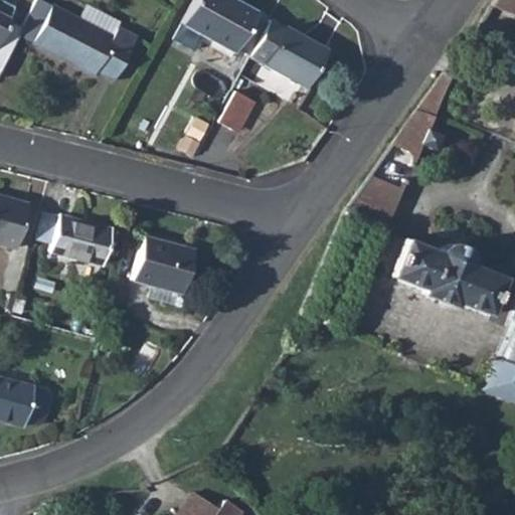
[(0,0),(0,35),(15,7),(0,0)]
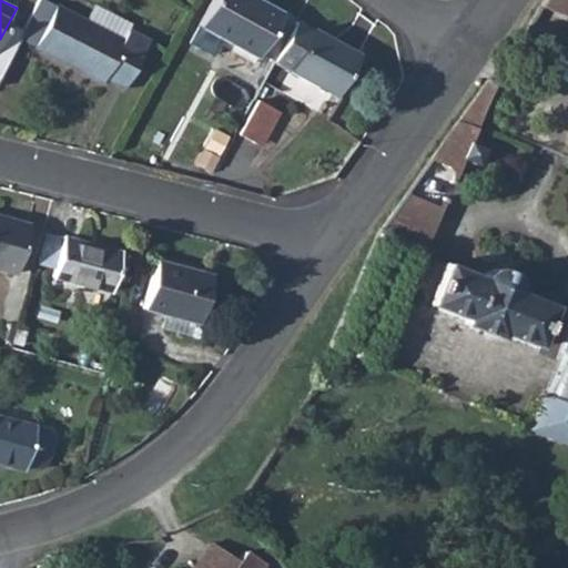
[(50,0),(39,0),(20,37),(36,44),(57,3),(50,0)]
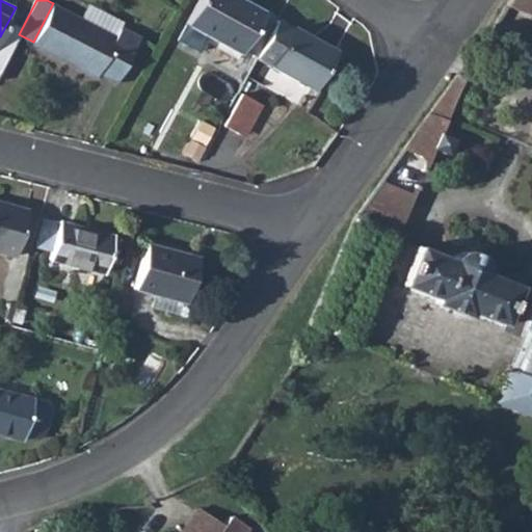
[(241,0),(201,0),(187,25),(241,55),(265,14),(241,0)]
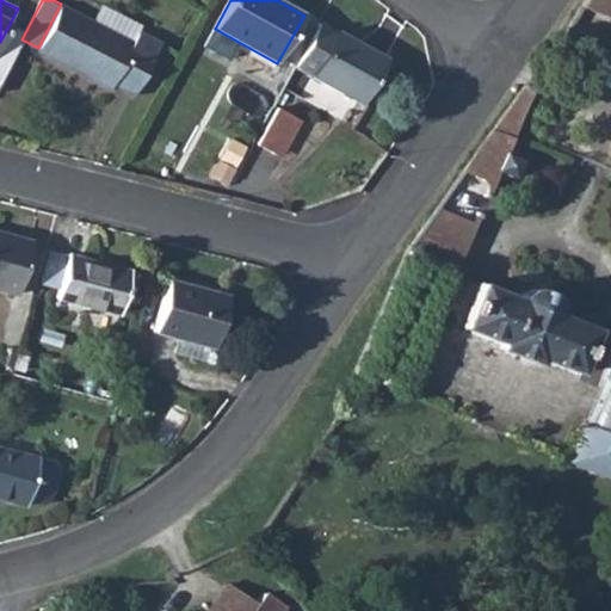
[(610,0),(586,0),(580,8),(610,20),(610,0)]
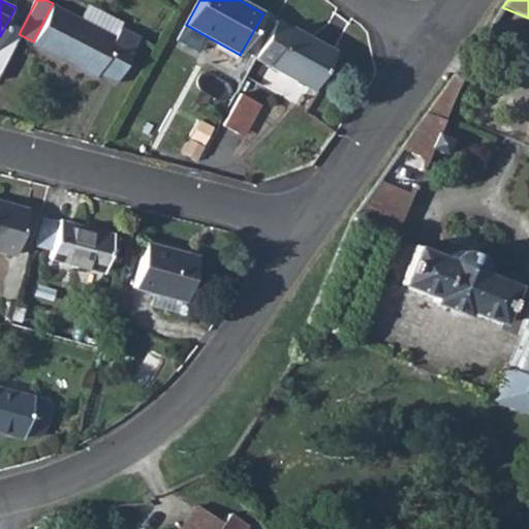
[(89,2),(81,19),(116,36),(122,24),(124,20),(89,2)]
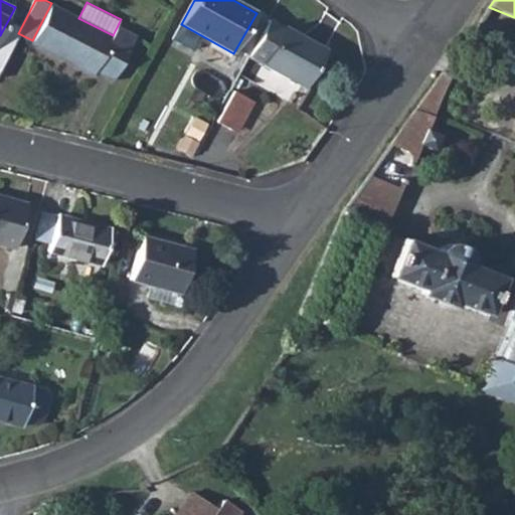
[(113,35),(78,18),(51,3),(32,40),(94,72),(98,63),(117,73),(138,33),(119,23),(113,35)]
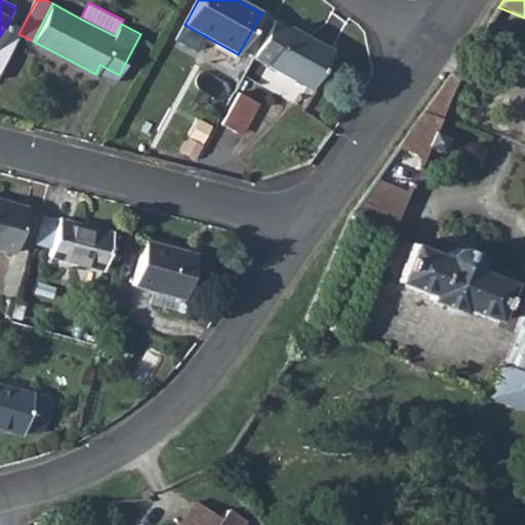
[(273,19),(251,58),(311,90),(332,52),(273,19)]
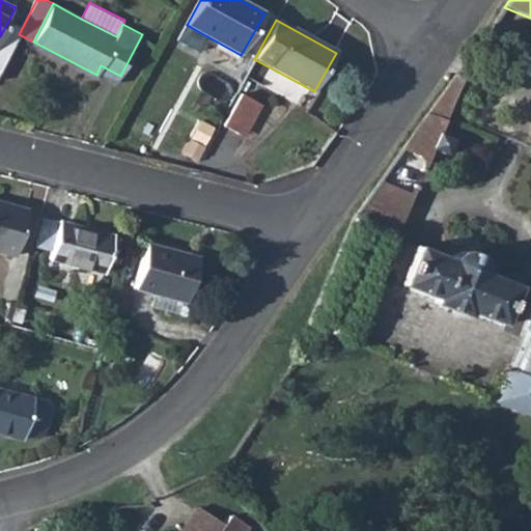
[(455,77),(403,149),(427,158),(432,147),(448,154),(453,139),(439,133),(463,105),(473,93),(457,78),(455,77)]
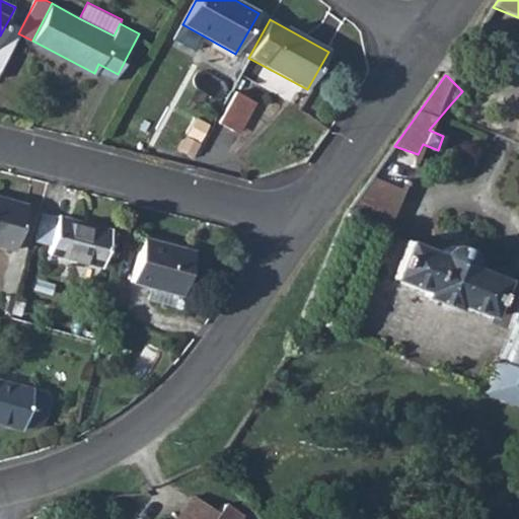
[(218,122),(232,130),(249,99),(234,91),(218,122)]
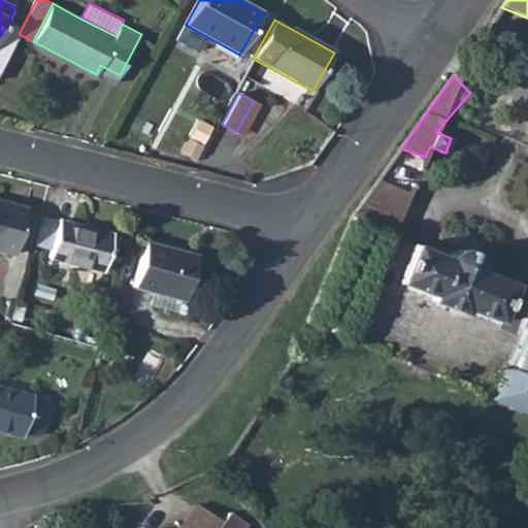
[(396,230),(415,193),(378,175),(361,213),(396,230)]
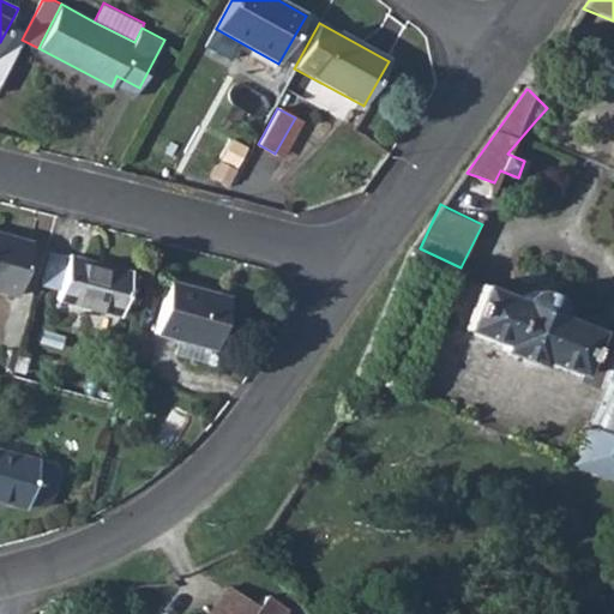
[(0,235),(0,293),(12,296),(26,244),(0,235)]
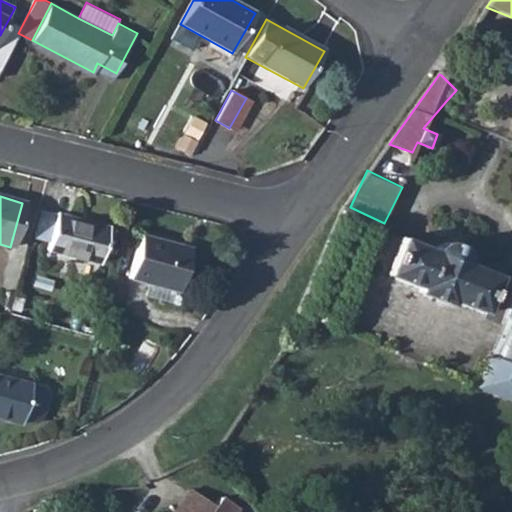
[(53,213),(44,250),(98,264),(107,228),(53,213)]
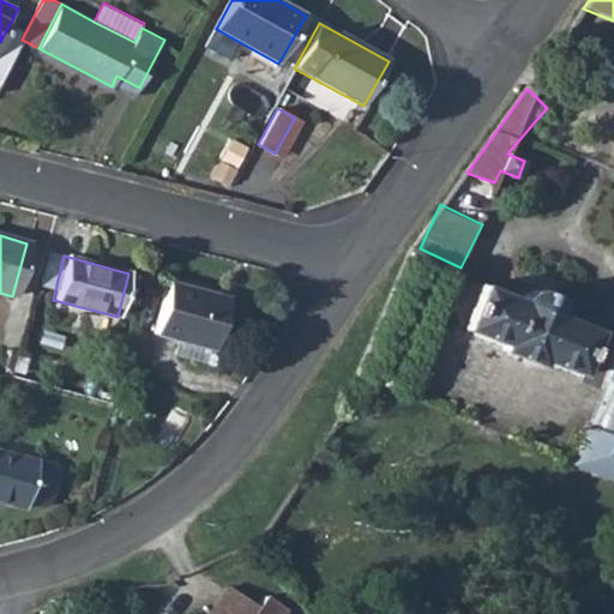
[(164,281),(150,333),(211,349),(224,296),(164,281)]
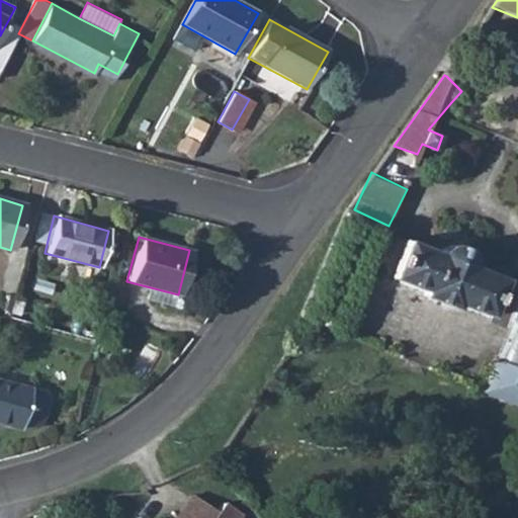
[(407,241),(392,276),(423,289),(421,294),(453,307),(455,303),(490,316),(504,279),(478,268),(478,263),(476,255),(471,248),(466,243),(460,241),(451,240),(445,240),(437,244),(430,250),(407,241)]
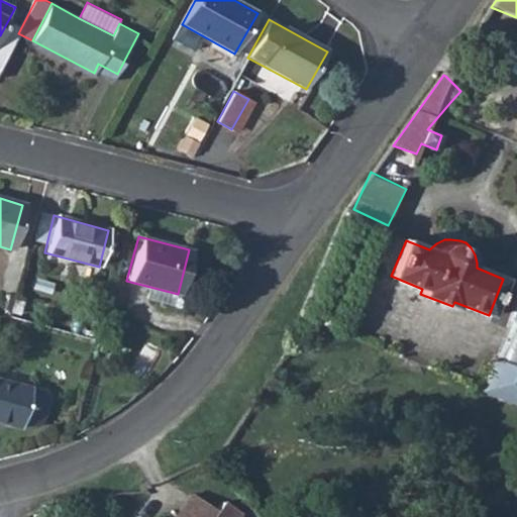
[(516,302),(481,389),(516,403),(516,302)]
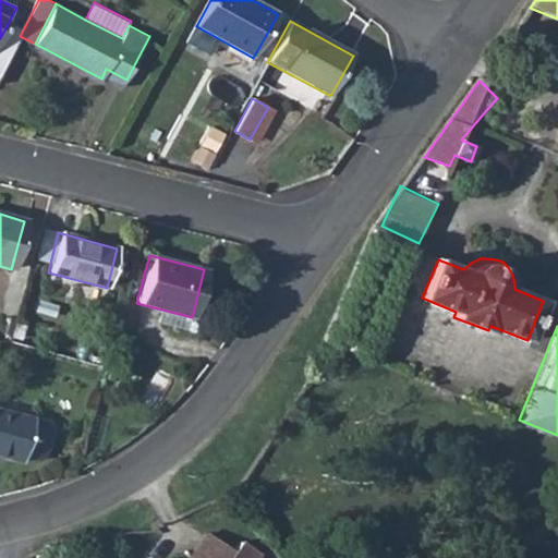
[(0,458),(20,464),(22,458),(32,421),(32,419),(0,410),(0,458)]
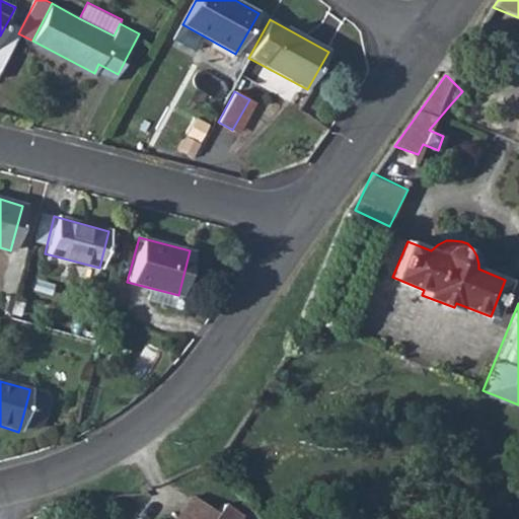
[(29,391),(20,426),(33,430),(40,427),(47,401),(44,395),(29,391)]
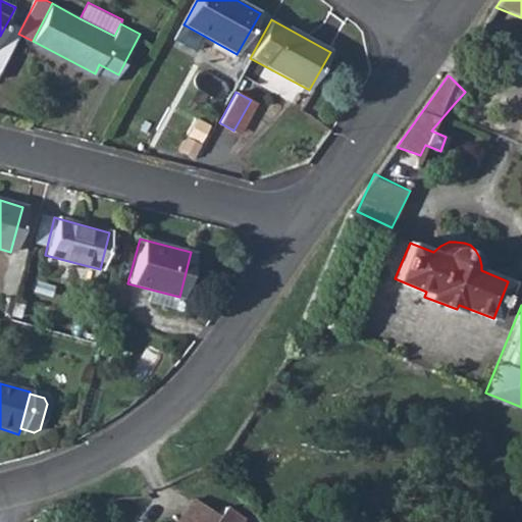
[(237,521),(242,516),(226,507),(220,516),(195,499),(178,521),(237,521)]
